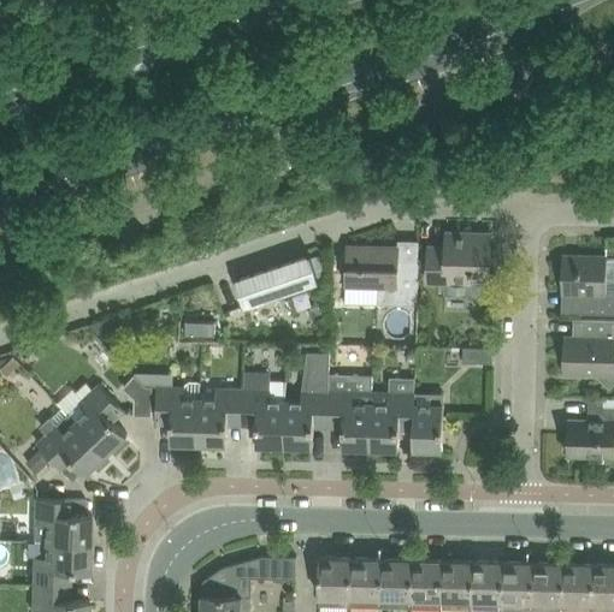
[(401,70),(403,84),(455,75),(453,59),(401,70)]
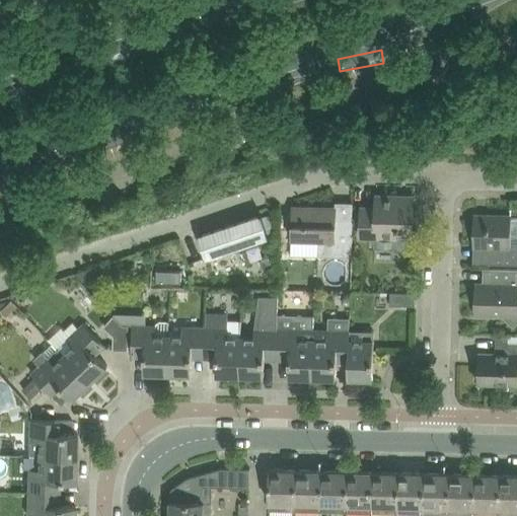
[(446,141),(434,140),(434,152),(446,152),(446,141)]
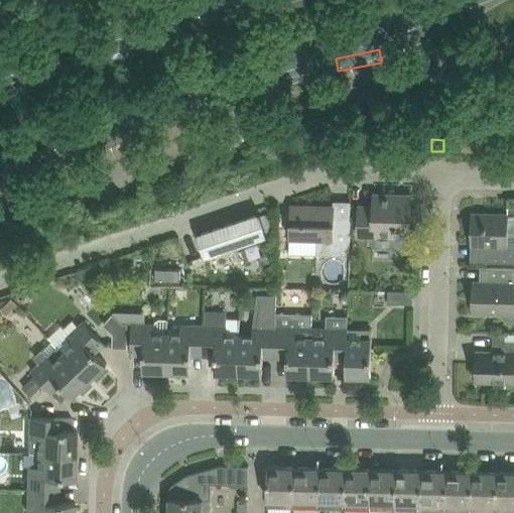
[(390,252),(407,252),(407,247),(408,247),(409,198),(372,197),(372,209),(357,209),(357,240),(369,240),(368,246),(371,246),(371,249),(390,249),(390,252)]
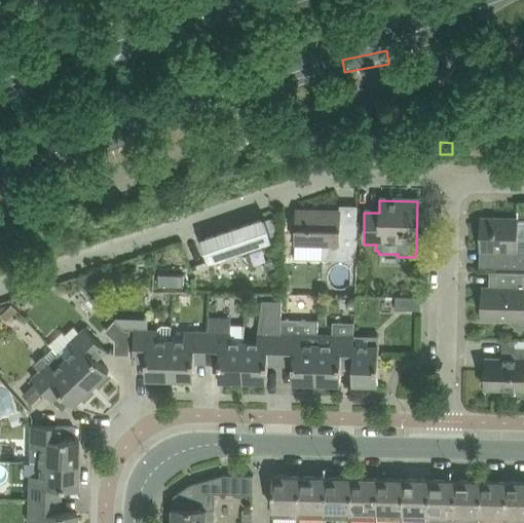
[(326,213),(294,212),(293,245),(324,246),(324,262),(354,263),(356,224),(356,210),(338,209),(338,216),(326,216),(326,213)]
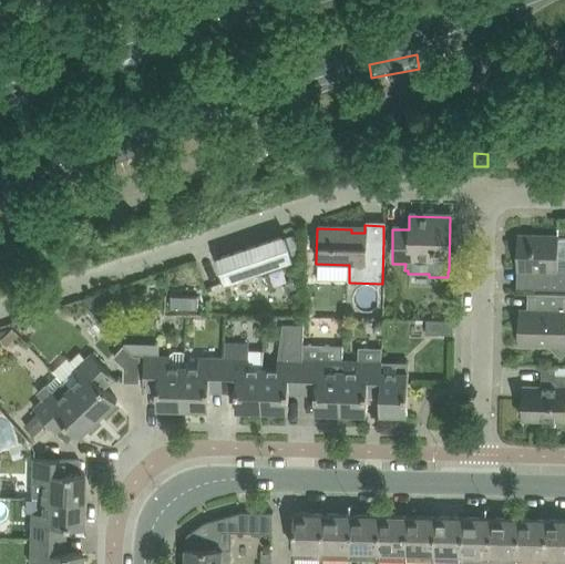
[(284,237),(215,260),(223,284),(293,260),(290,257),(298,255),(291,237),(285,239),(284,237)]
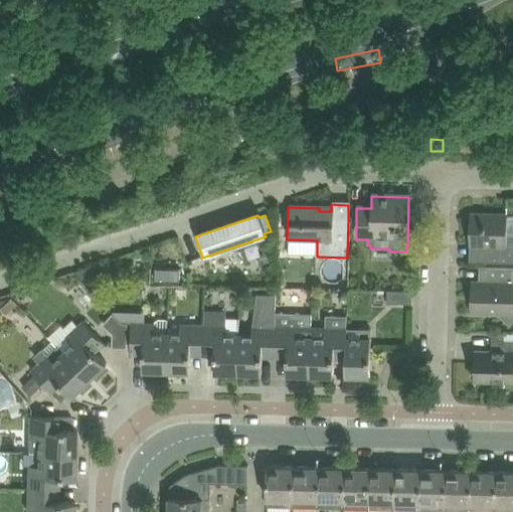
[(481,220),(469,219),(468,247),(472,247),(472,264),(512,265),(512,246),(504,246),(505,216),(481,216),(481,220)]
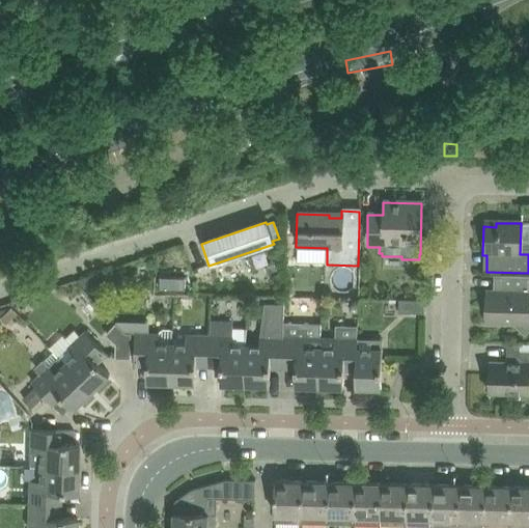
[(273,268),(265,271),(268,279),(276,276),(273,268)]
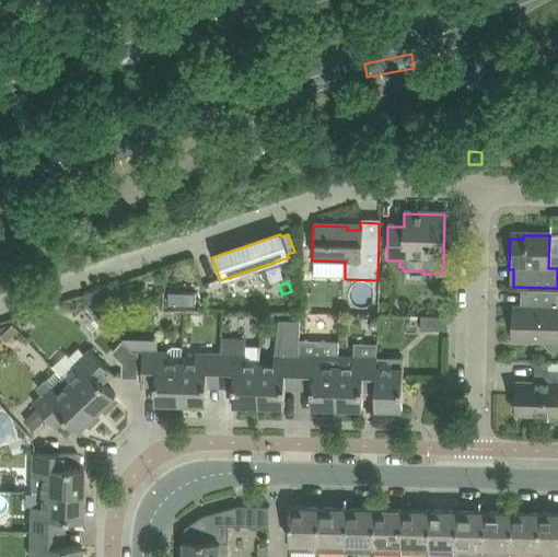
[(103,291),(92,301),(103,314),(114,303),(103,291)]
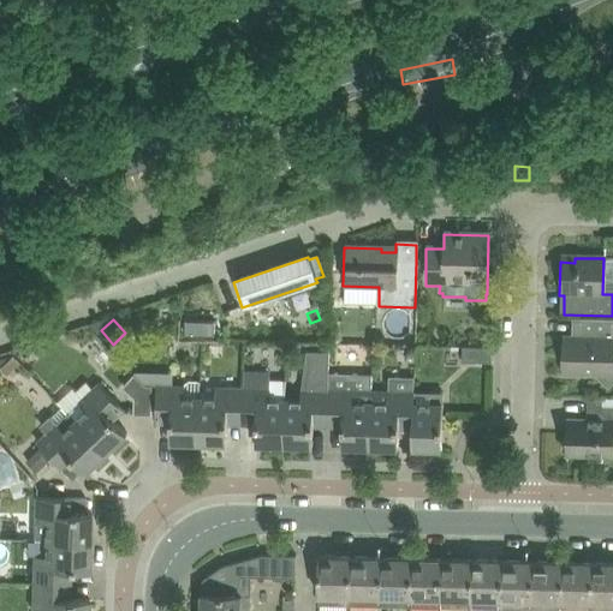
[(563,339),(563,376),(590,376),(603,391),(612,382),(612,360),(612,357),(612,355),(612,321),(577,321),(577,334),(573,334),(573,340),(563,339)]
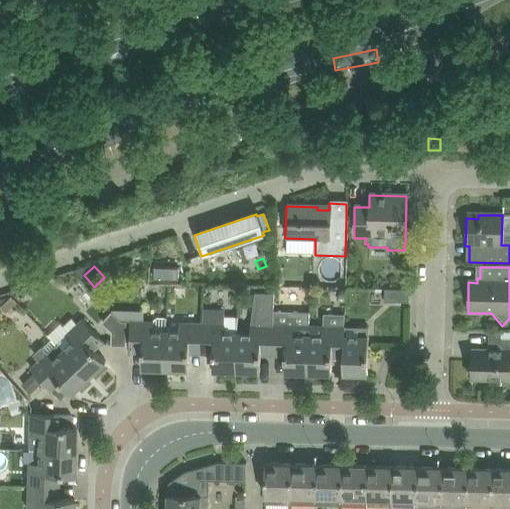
[(152,269),(152,281),(177,282),(177,269),(152,269)]
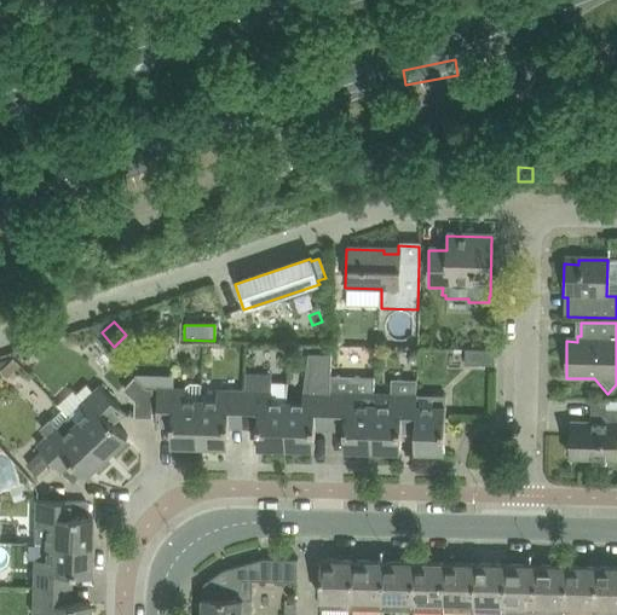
[(463,367),(494,367),(494,353),(463,352),(463,367)]
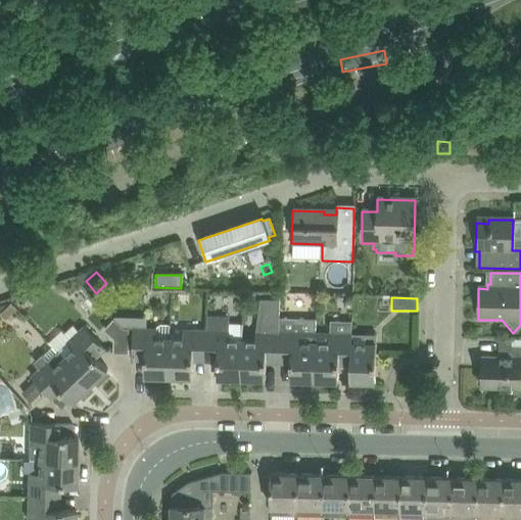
[(265,359),(277,359),(278,334),(279,301),(264,301),(262,334),(254,333),(254,342),(241,342),(240,381),(264,382),(265,359)]
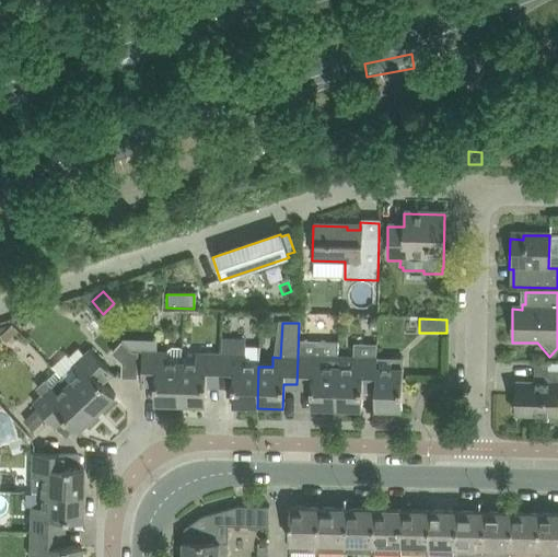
[(8,325),(0,328),(0,341),(3,345),(15,334),(8,325)]
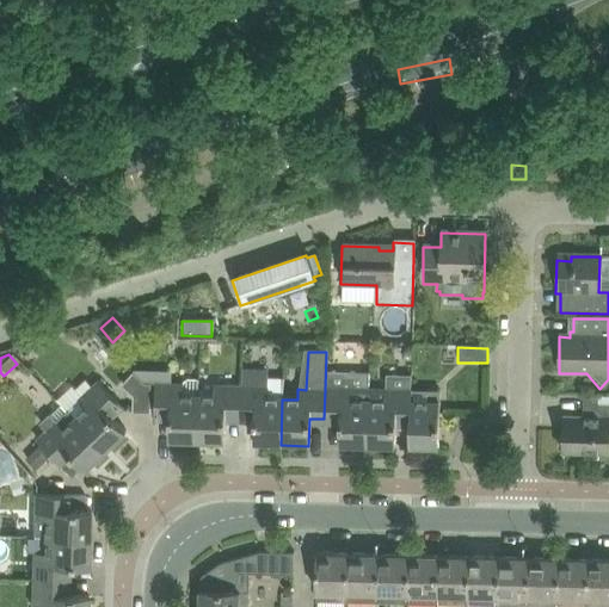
[(131,375),(121,386),(122,388),(123,390),(133,397),(133,414),(149,414),(149,385),(143,385),(134,377),(131,375)]
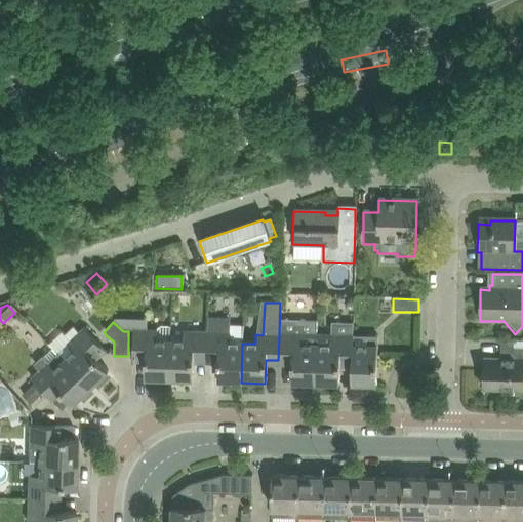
[(241,383),(242,344),(243,327),(229,327),(229,334),(206,333),(205,358),(217,359),(216,382),(241,383)]
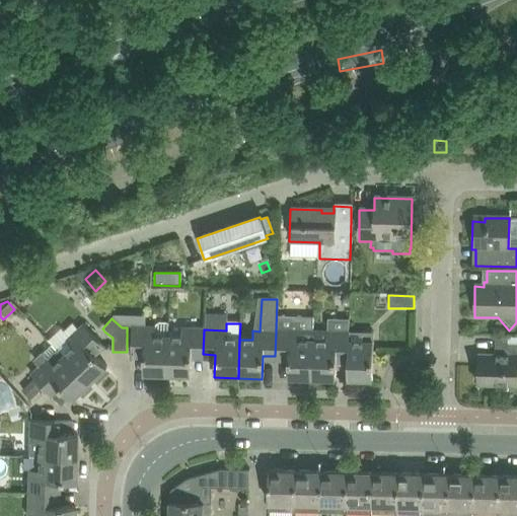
[(131,327),(131,352),(135,352),(134,356),(143,357),(142,376),(166,376),(167,338),(167,325),(156,324),(154,328),(131,327)]
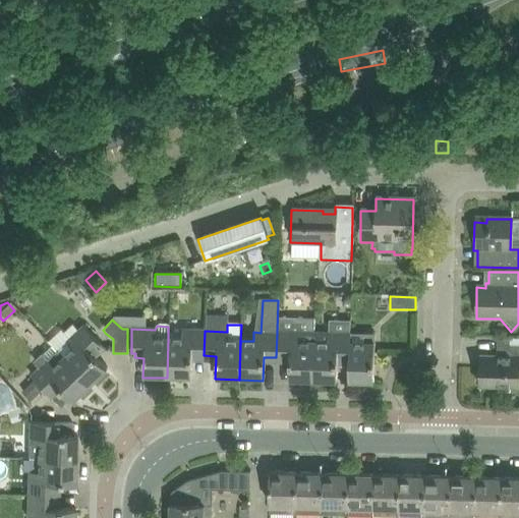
[(79,343),(62,359),(89,387),(106,370),(90,353),(99,345),(85,330),(82,327),(73,336),(79,343)]
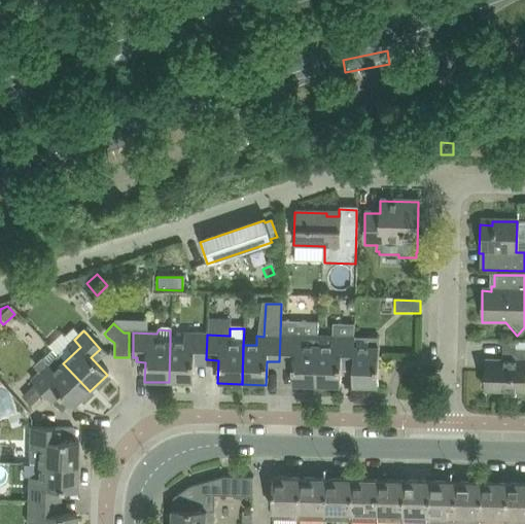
[(194,359),(206,359),(207,335),(194,335),(194,344),(170,343),(169,382),(193,383),(194,359)]
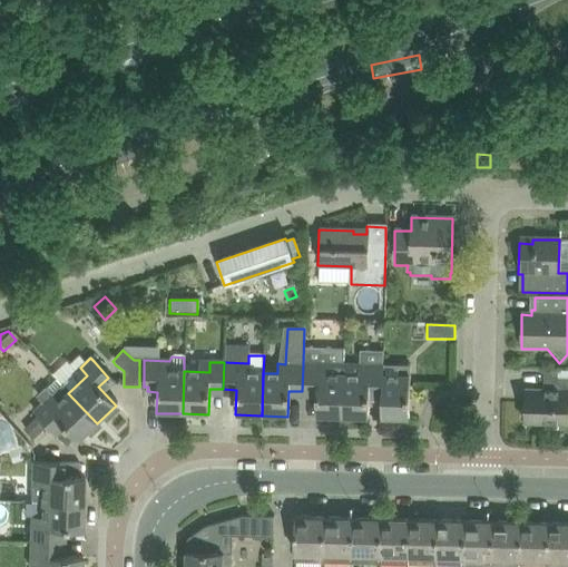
[(315,417),(341,418),(342,375),(316,374),(317,364),(303,364),(302,391),(315,391),(315,417)]
